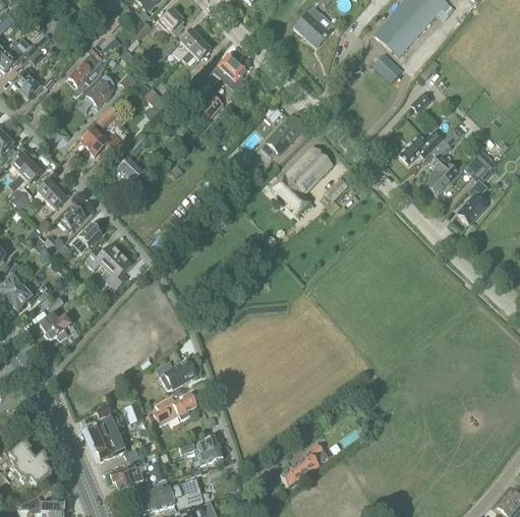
[(115,0),(111,4),(113,7),(114,8),(124,0),(115,0)]
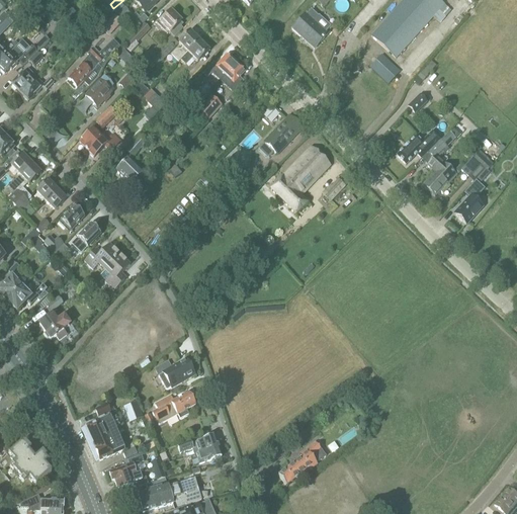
[(123,0),(113,8),(116,11),(120,16),(123,19),(134,30),(149,16),(145,11),(141,15),(137,10),(135,12),(131,7),(130,7),(125,3),(126,3),(123,0)]
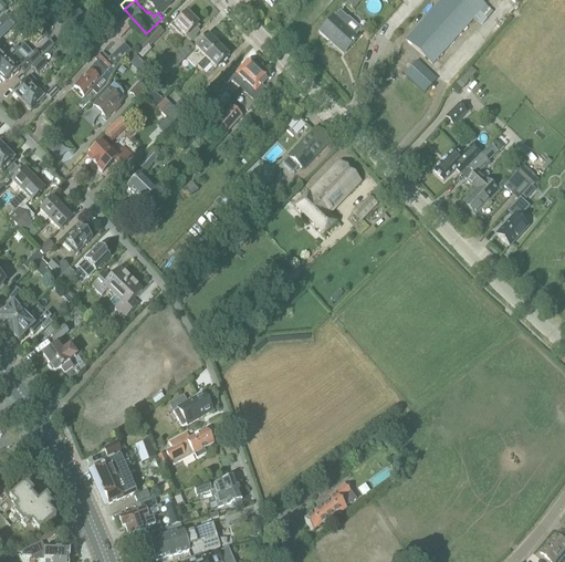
[(150,0),(159,10),(169,0),(150,0)]
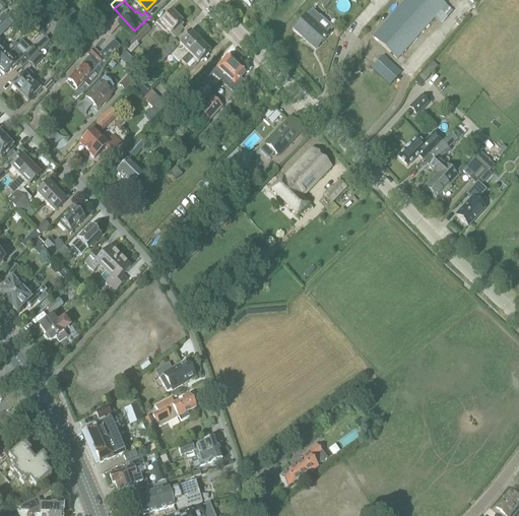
[(397,55),(448,2),(446,0),(402,0),(373,31),(397,55)]
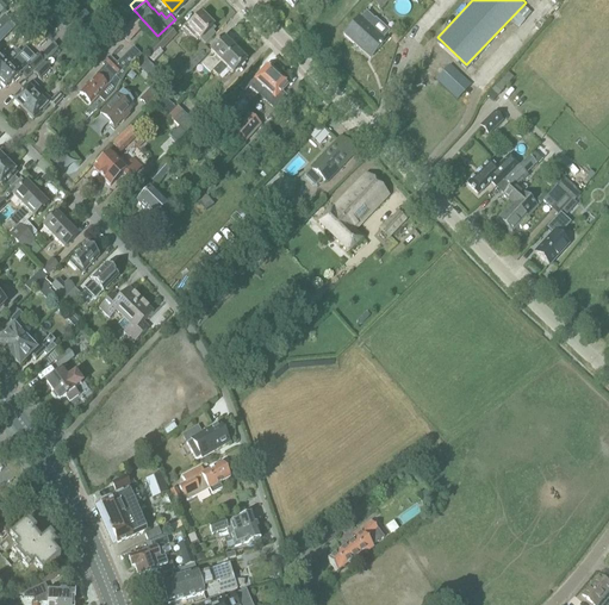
[(361,13),(345,31),(354,39),(356,37),(372,51),(371,54),(371,55),(386,37),(384,35),(391,27),(377,14),(376,16),(367,7),(361,14),(361,13)]
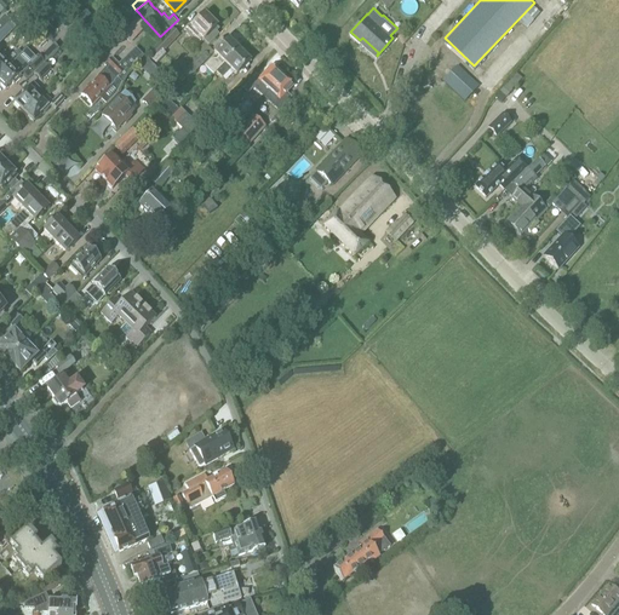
[(0,28),(1,27),(6,23),(12,17),(6,11),(0,17),(0,28)]
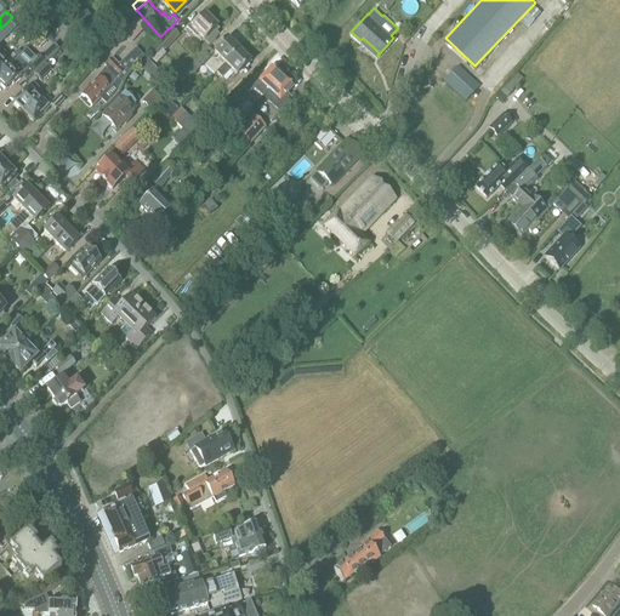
[(217,22),(205,11),(193,23),(191,20),(187,23),(188,24),(186,27),(200,40),(205,35),(217,22)]
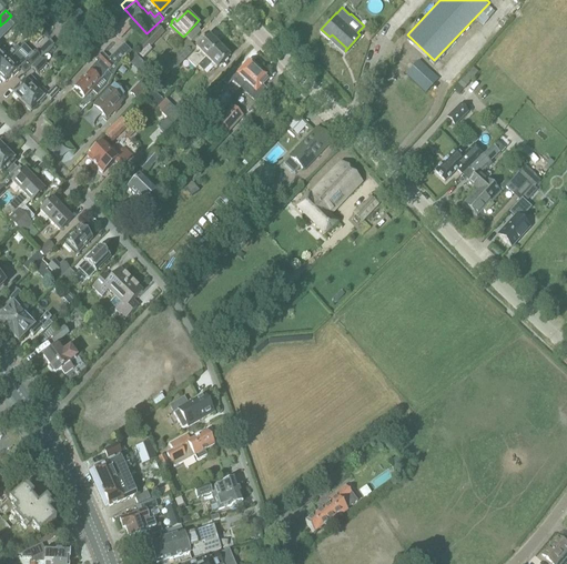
[(73,14),(64,23),(70,29),(79,20),(73,14)]
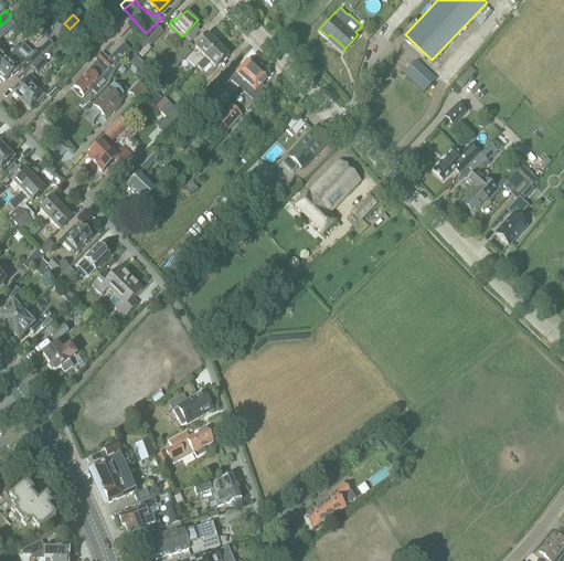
[(118,27),(125,32),(135,21),(128,16),(118,27)]
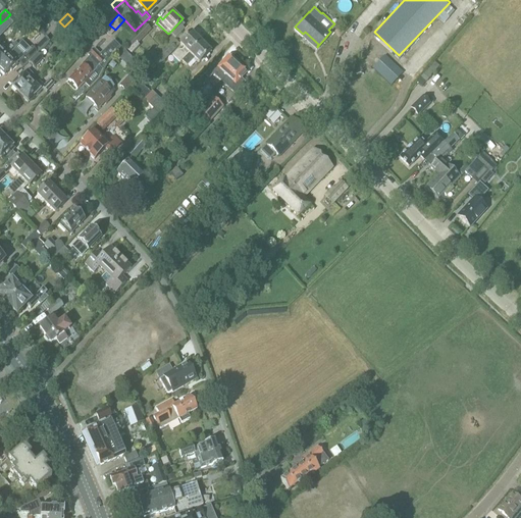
[(44,21),(38,16),(29,26),(34,32),(44,21)]
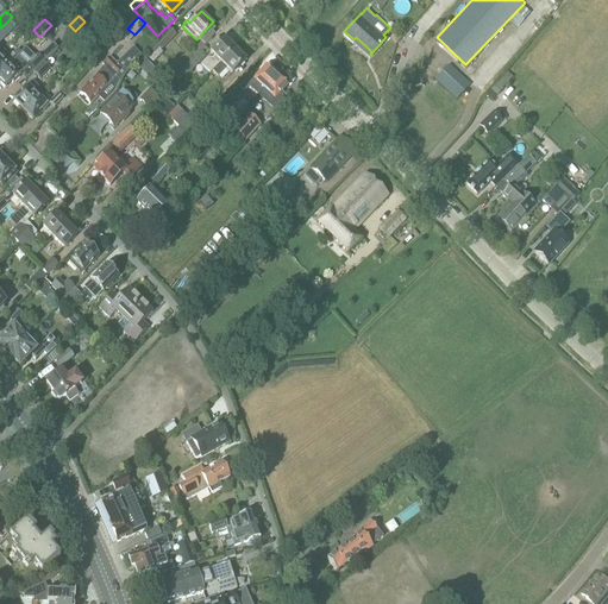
[(162,48),(177,31),(170,25),(151,46),(152,48),(148,54),(155,60),(163,49),(162,48)]
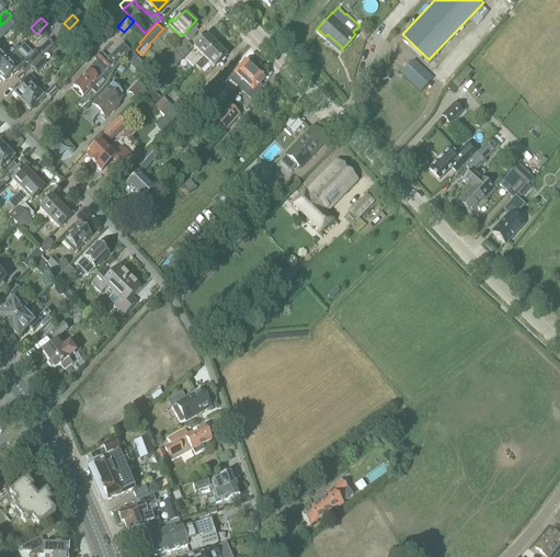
[(196,63),(216,42),(206,31),(193,44),(197,47),(195,50),(191,50),(185,56),(193,64),(195,61),(196,63)]
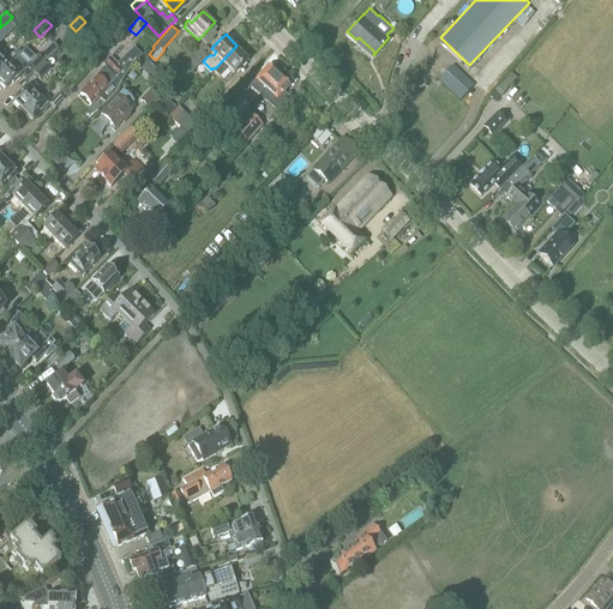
[(107,64),(97,73),(82,90),(91,101),(100,91),(107,98),(118,89),(127,68),(144,53),(136,43),(119,60),(112,53),(104,61),(107,64)]
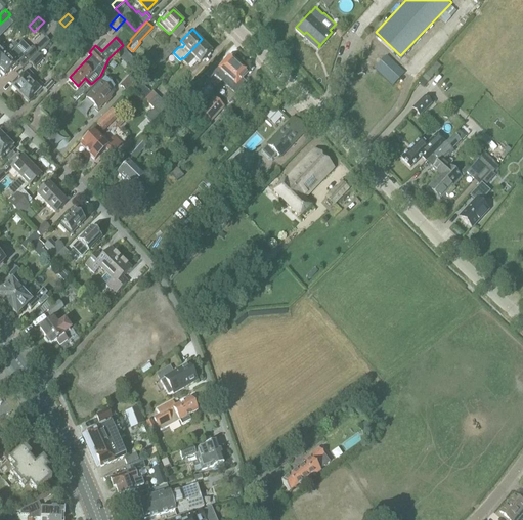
[(0,59),(9,50),(18,41),(16,39),(12,43),(11,42),(8,45),(4,41),(0,44),(0,59)]
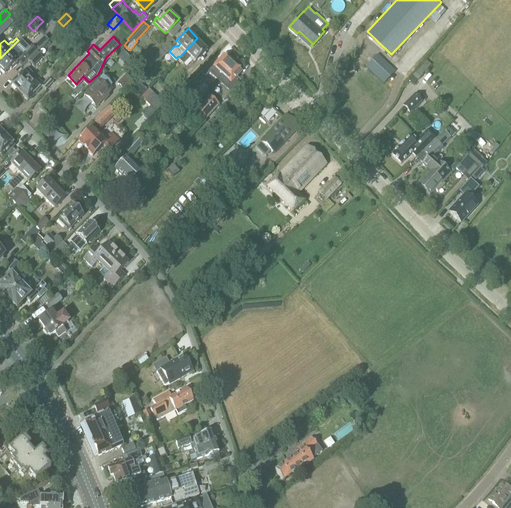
[(207,47),(197,38),(179,57),(183,61),(191,54),(195,58),(207,47)]
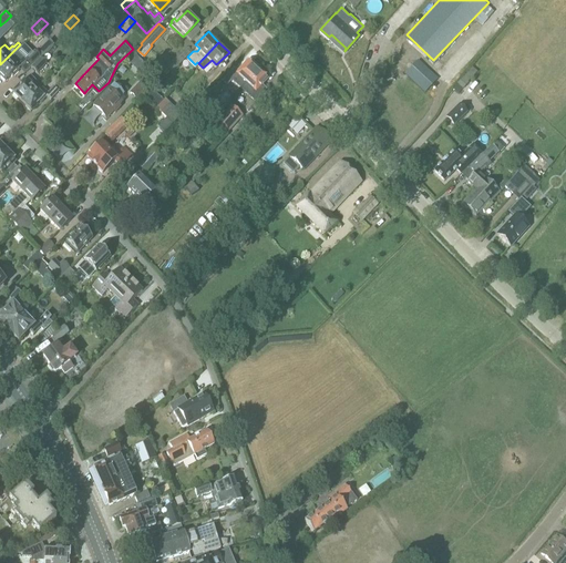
[(167,63),(167,64),(173,69),(192,49),(187,43),(167,63)]
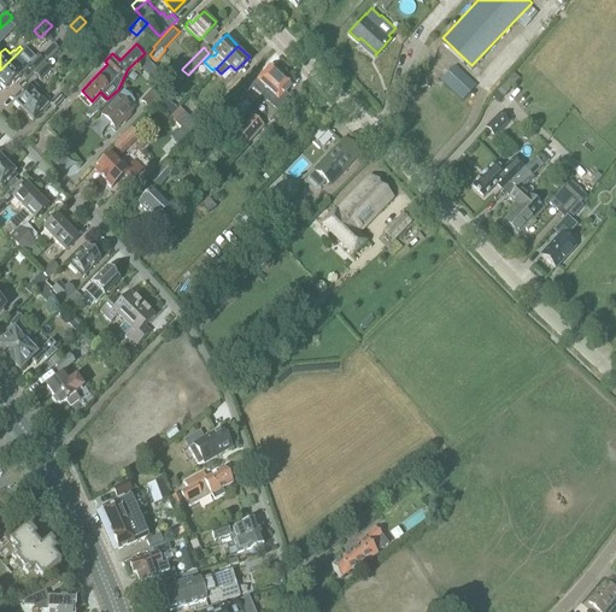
[(11,59),(0,70),(0,77),(0,78),(6,84),(13,78),(16,80),(22,72),(21,70),(24,66),(28,70),(31,66),(35,69),(45,59),(39,53),(29,63),(19,53),(23,49),(22,48),(11,59)]
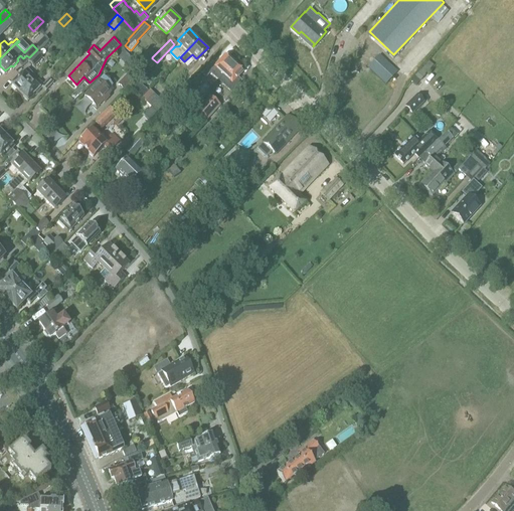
[(43,54),(37,49),(29,57),(34,63),(43,54)]
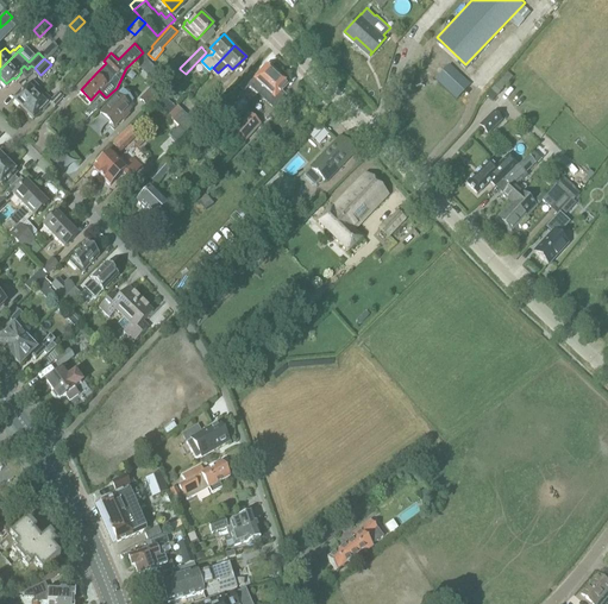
[(471,80),(450,60),(436,74),(457,94),(471,80)]
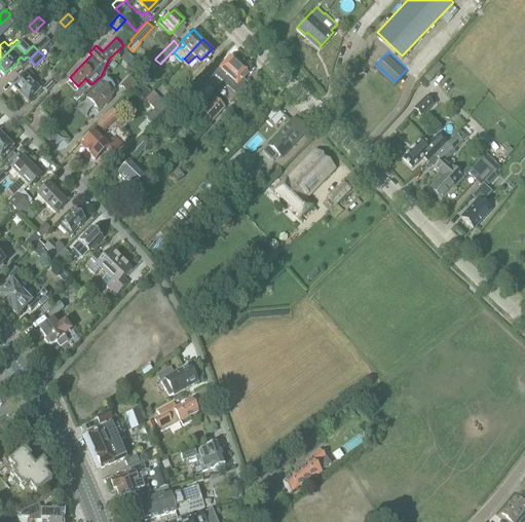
[(231,52),(220,64),(217,61),(208,71),(212,75),(216,70),(224,78),(240,61),(231,52)]
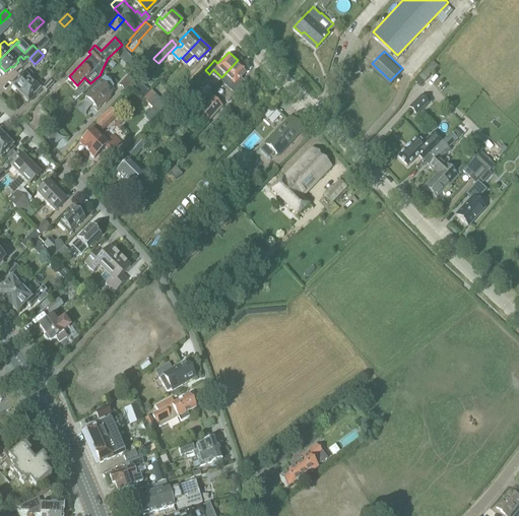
[(246,69),(238,60),(221,77),(235,89),(246,77),(242,74),(246,69)]
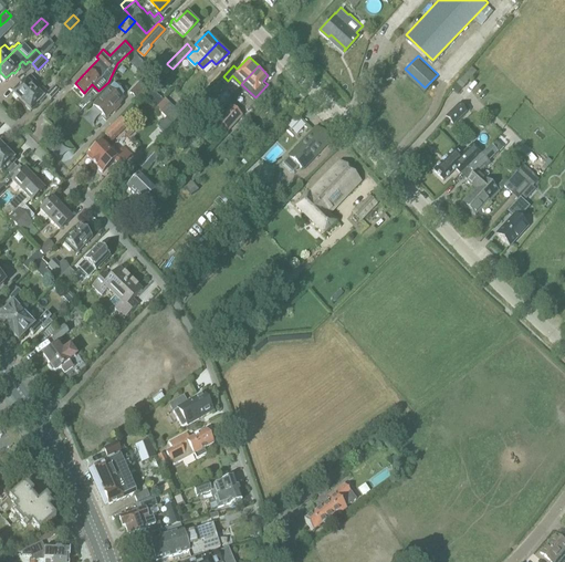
[(473,72),(474,72),(469,68),(457,80),(463,85),(469,80),(468,79),(473,72)]
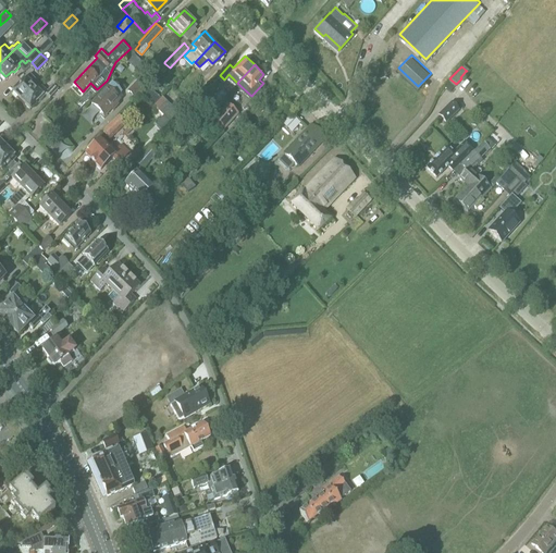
[(31,71),(26,75),(13,87),(22,97),(39,80),(31,71)]
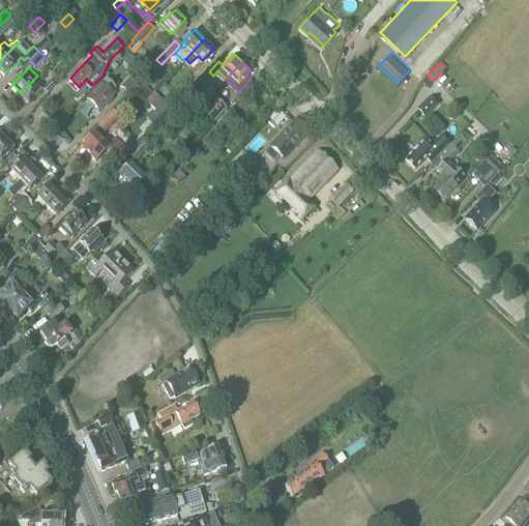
[(122,85),(127,90),(138,79),(133,74),(122,85)]
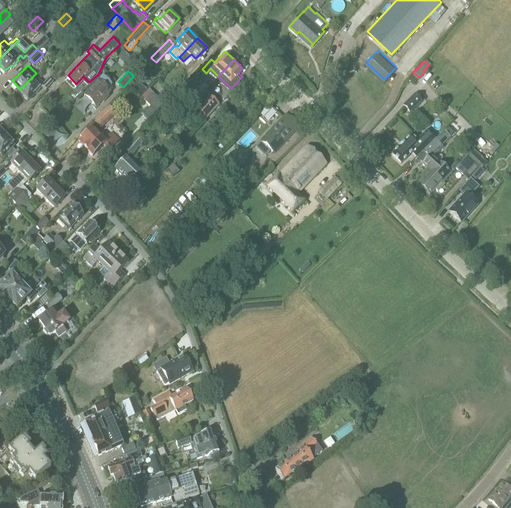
[(146,75),(142,71),(138,75),(142,79),(146,75)]
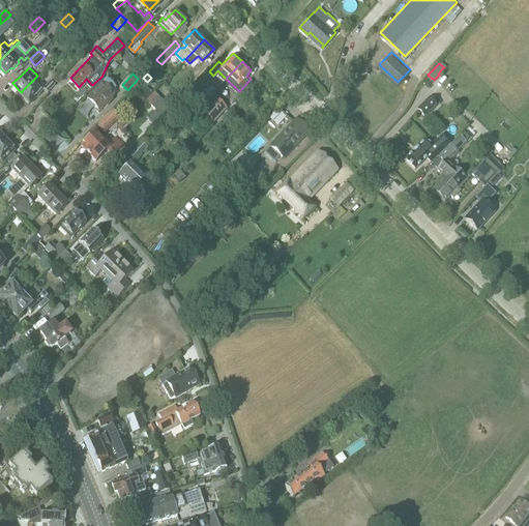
[(46,84),(37,76),(21,92),(29,100),(36,93),(37,94),(45,88),(48,91),(56,83),(51,78),(46,84)]
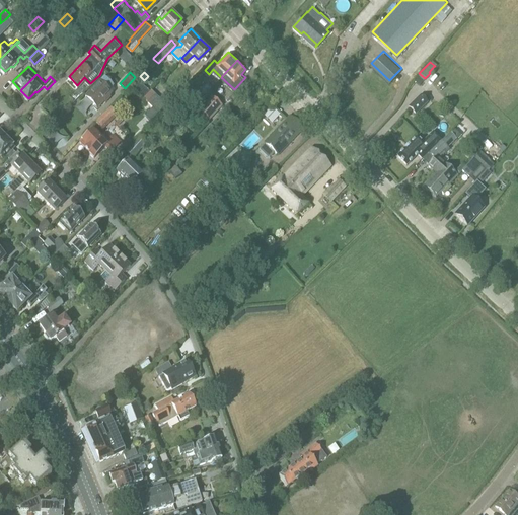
[(113,90),(109,88),(115,83),(105,74),(86,93),(98,104),(113,90)]
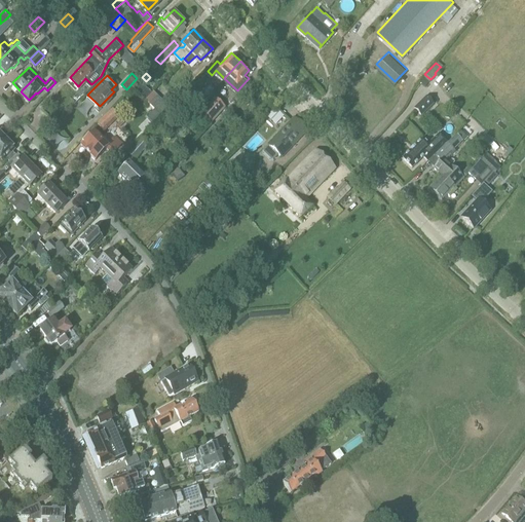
[(135,84),(145,94),(150,88),(140,79),(135,84)]
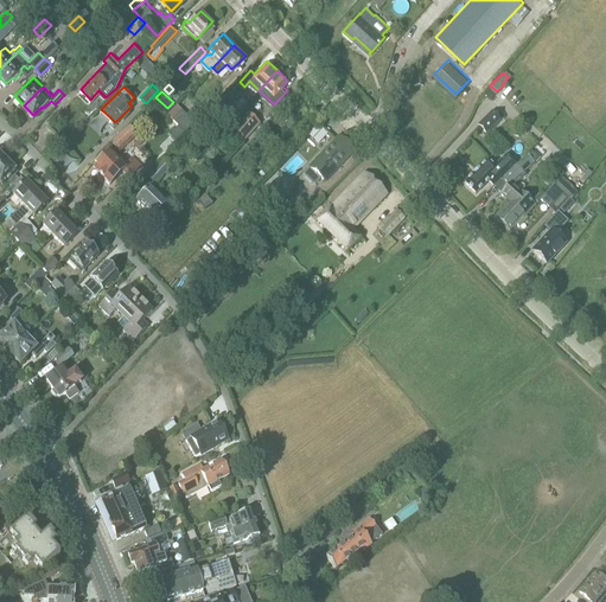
[(172,115),(179,122),(186,129),(196,120),(178,102),(168,111),(172,115)]
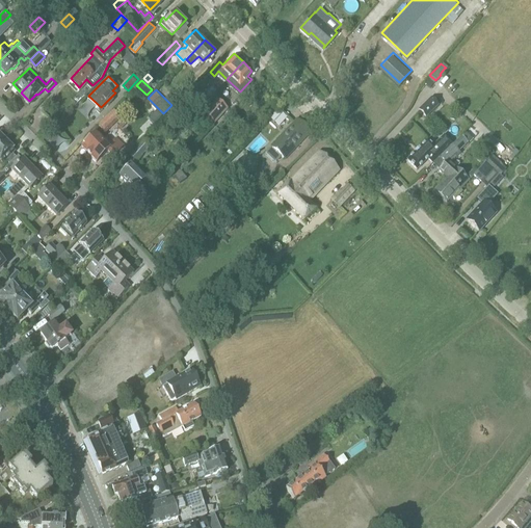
[(197,91),(196,93),(195,91),(189,98),(200,107),(207,100),(197,91)]
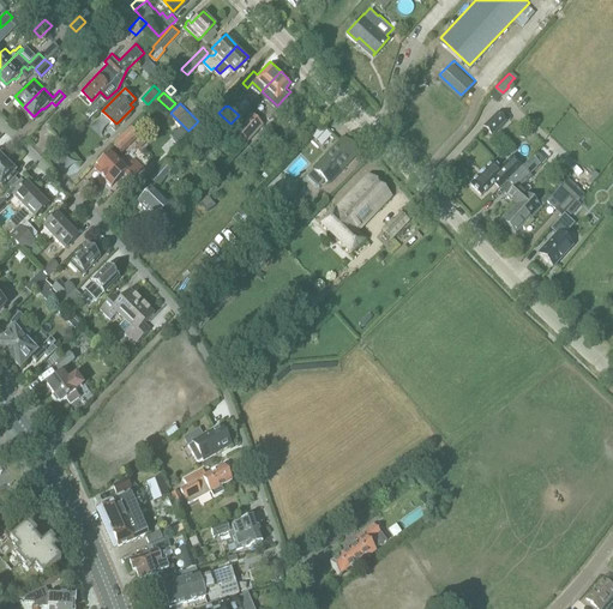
[(484,122),(492,131),(508,116),(499,108),(484,122)]
